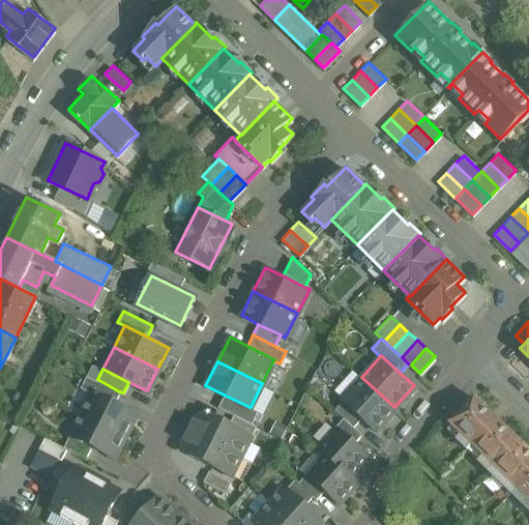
[(97,379),(86,374),(80,386),(91,391),(91,390),(114,402),(119,391),(97,379)]
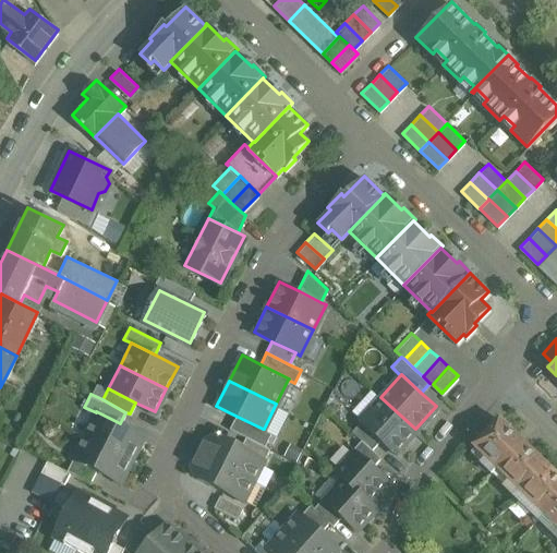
[(415,429),(380,397),(360,420),(380,439),(396,452),(415,429)]
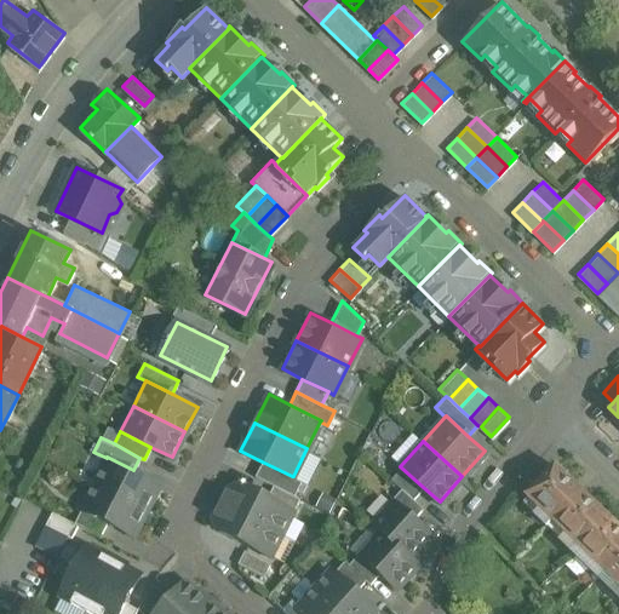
[(133,470),(107,457),(107,458),(95,482),(145,509),(159,483),(133,470)]
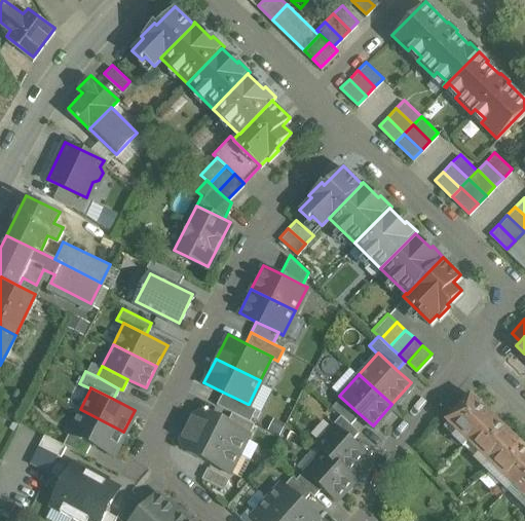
[(248,404),(222,392),(217,402),(231,410),(250,419),(250,418),(255,407),(249,404),(248,404)]
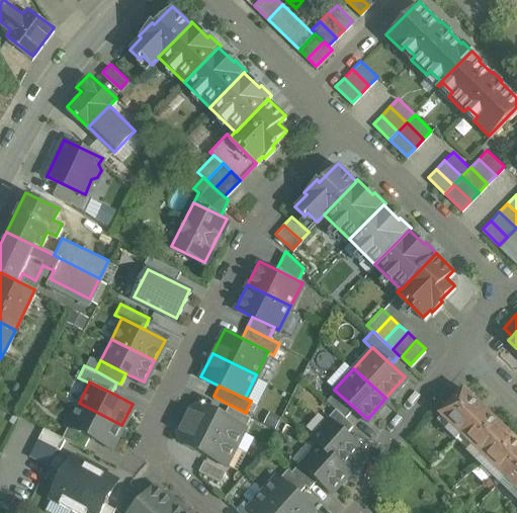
[(463,387),(438,412),(460,433),(485,408),(463,387)]
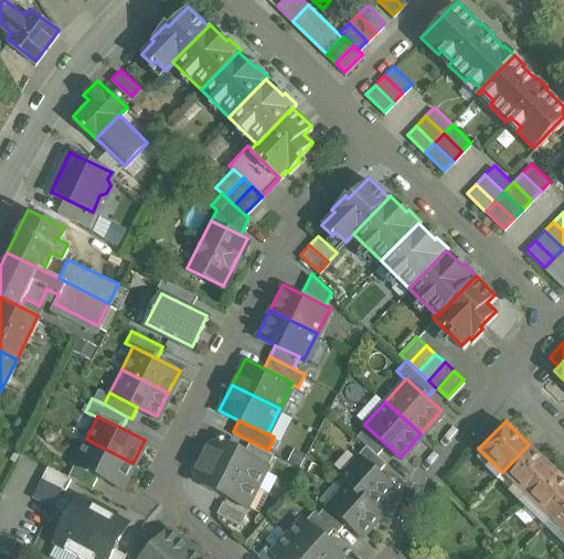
[(385,443),(364,425),(355,434),(365,443),(376,453),(385,443)]
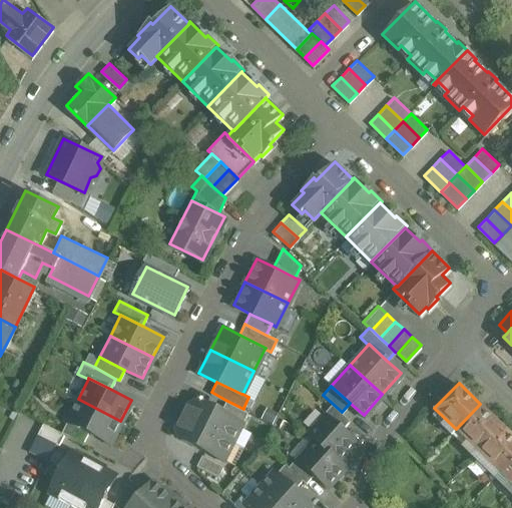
[(120,421),(78,399),(67,420),(88,431),(110,442),(120,421)]
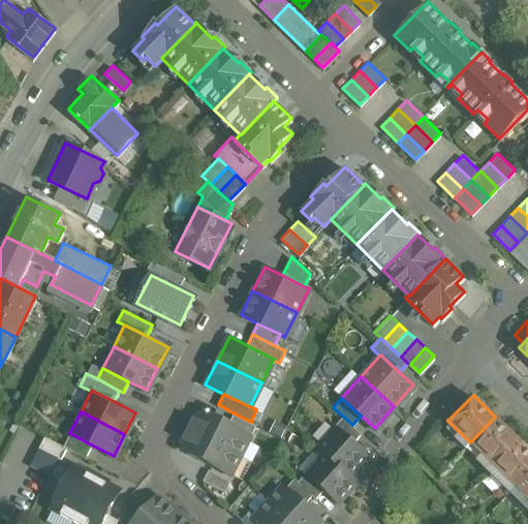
[(227,424),(205,412),(195,415),(188,428),(240,454),(250,435),(227,424)]
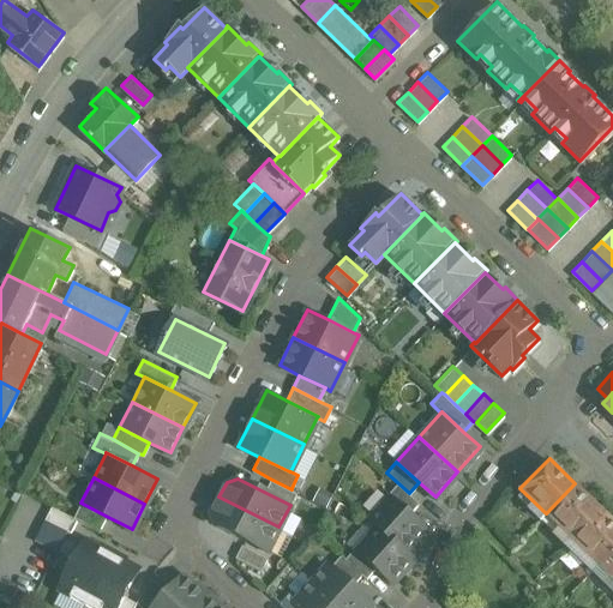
[(292,489),(270,479),(264,492),(290,505),(296,492),(292,488),(292,489)]
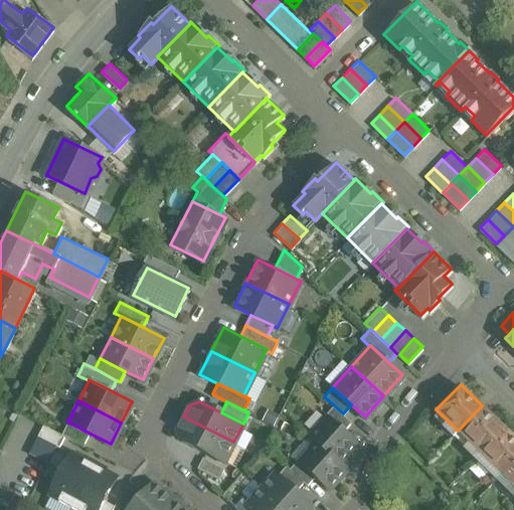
[(343,413),(333,404),(325,414),(326,415),(327,414),(343,430),(351,420),(343,413)]
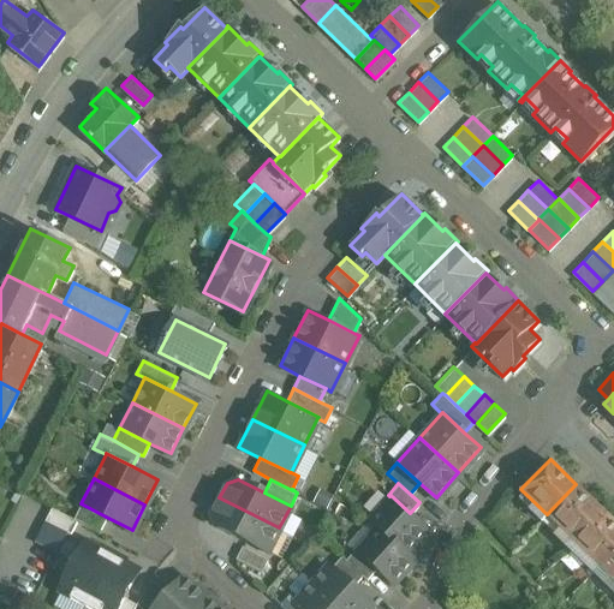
[(601,508),(576,484),(547,514),(572,538),(601,508)]
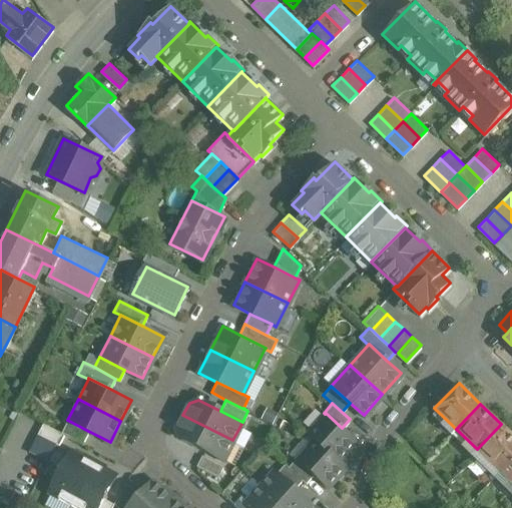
[(342,428),(326,413),(325,414),(308,433),(315,439),(339,460),(356,441),(342,428)]
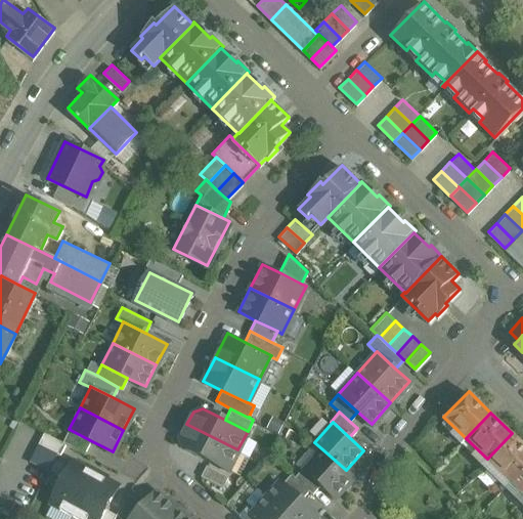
[(237,449),(186,424),(180,436),(183,446),(228,469),(237,449)]
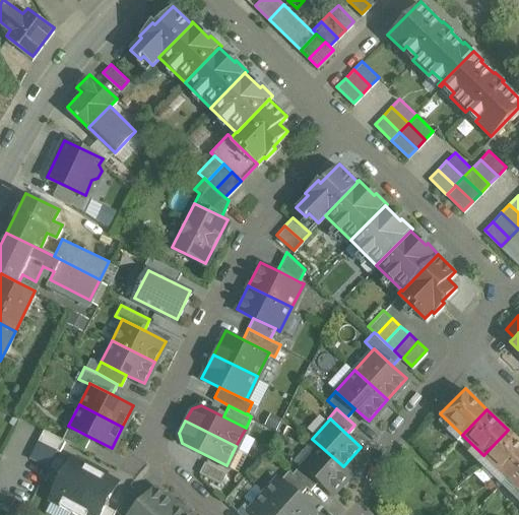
[(89,437),(68,426),(63,437),(84,448),(89,437)]
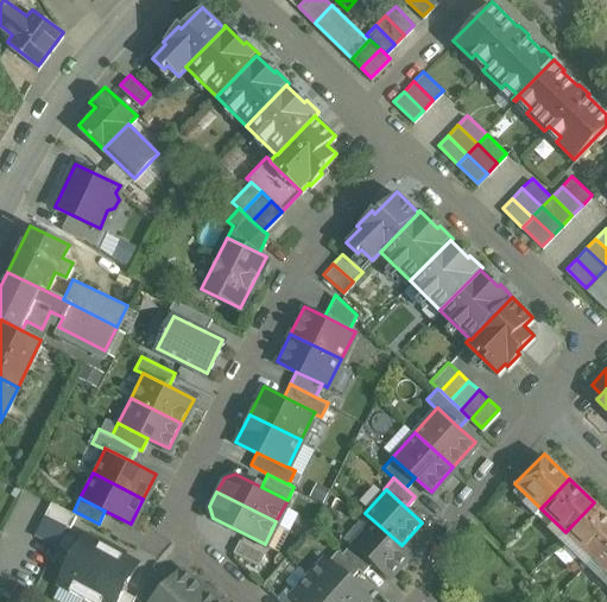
[(606,540),(606,514),(594,502),(566,532),(592,557),(606,540)]
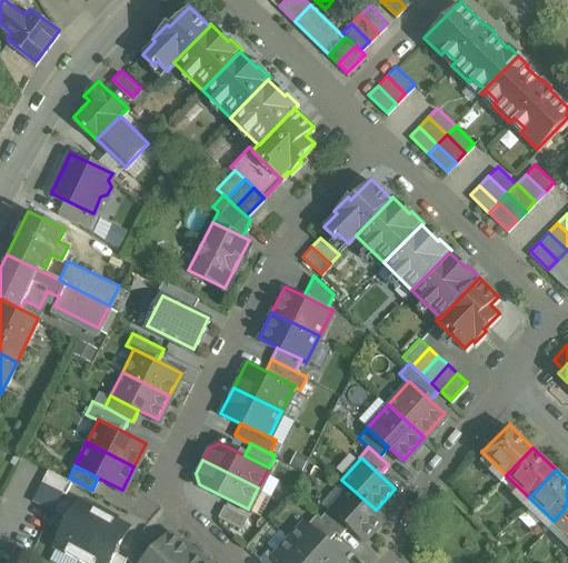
[(376,510),(349,486),(330,508),(348,524),(364,539),(384,516),(376,510)]
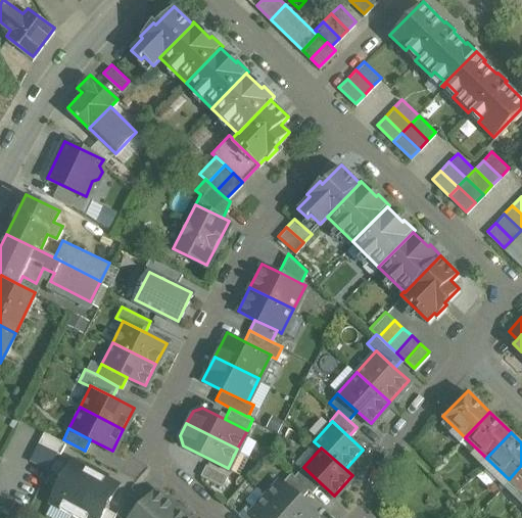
[(73,459),(51,499),(51,501),(60,506),(59,507),(72,514),(95,471),(73,459)]
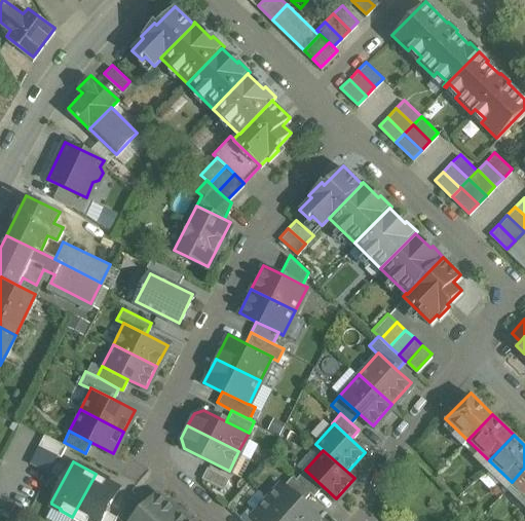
[(229,476),(207,464),(201,476),(224,487),(229,476)]
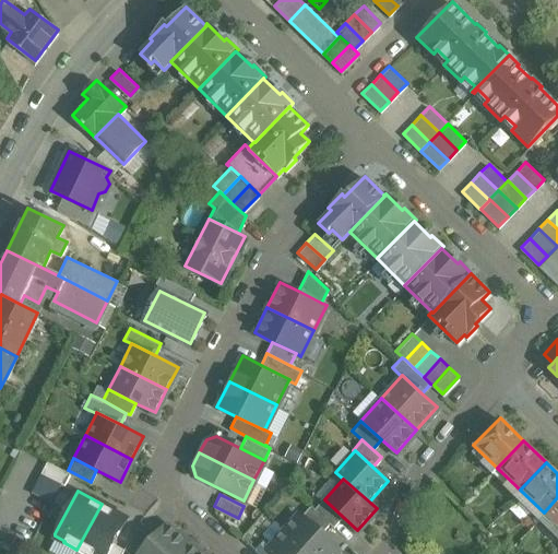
[(342,516),(324,499),(323,497),(313,508),(330,522),(333,526),(342,516)]
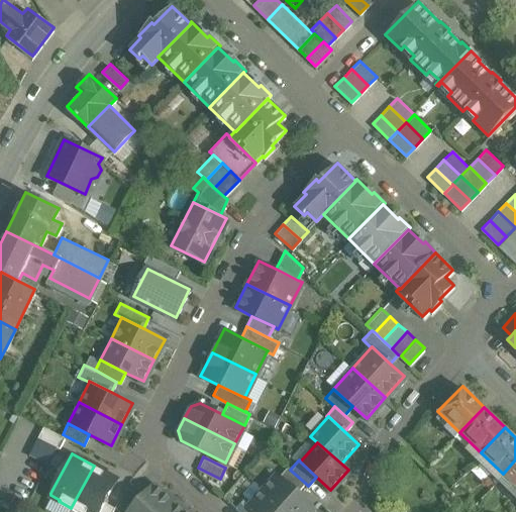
[(515,459),(503,474),(515,487),(515,459)]
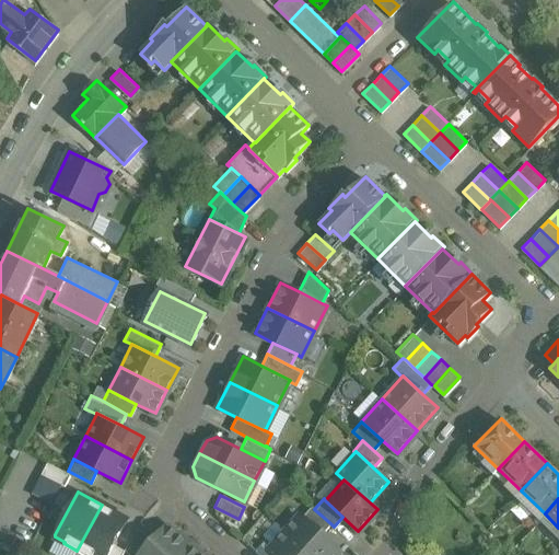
[(102,505),(77,551),(84,554),(106,554),(127,518),(102,505)]
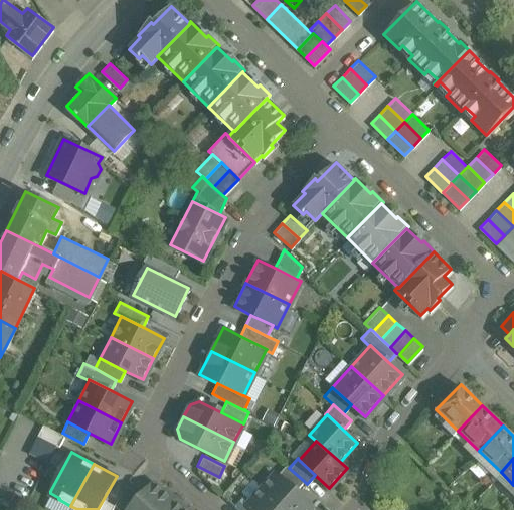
[(289,468),(286,465),(278,474),(295,490),(304,481),(289,468)]
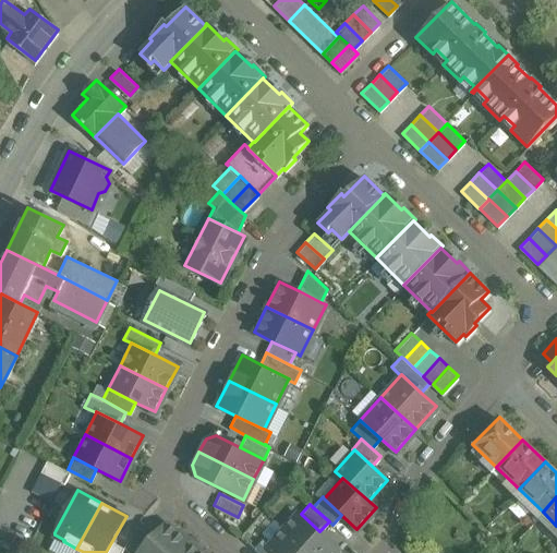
[(301,514),(298,512),(283,527),(312,552),(338,552),(338,547),(319,531),(301,514)]
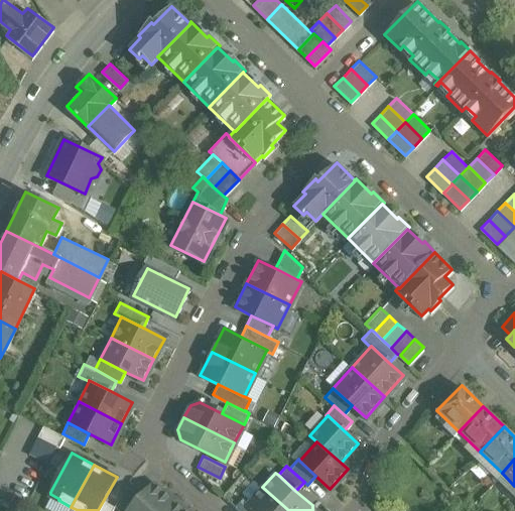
[(127,510),(161,510),(173,499),(154,482),(141,496),(127,510)]
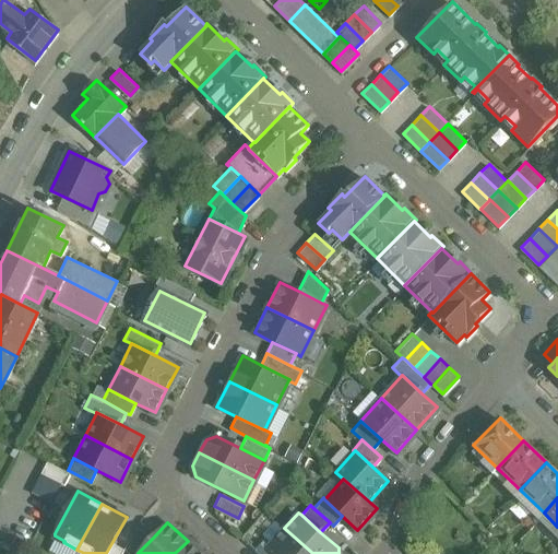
[(138,553),(153,538),(138,523),(125,547),(131,553),(138,553)]
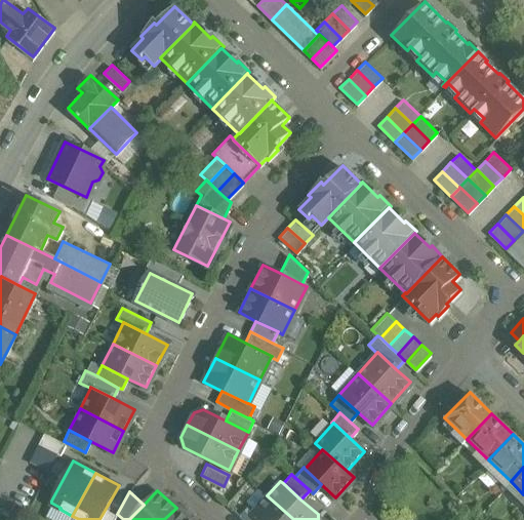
[(293,519),(267,495),(253,511),(263,519),(293,519)]
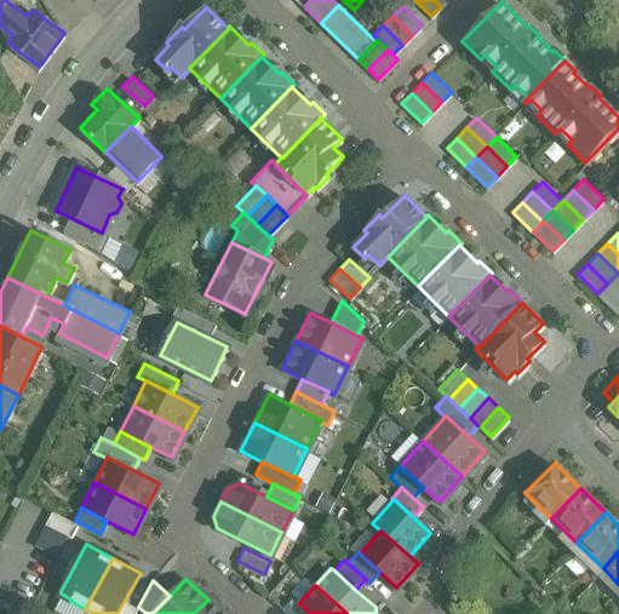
[(223,613),(208,600),(194,613),(223,613)]
